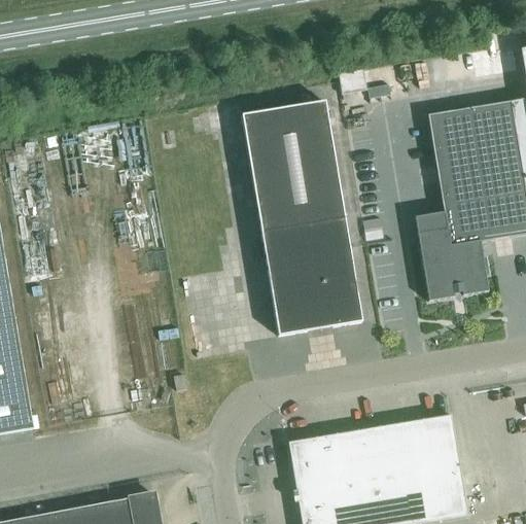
[(525,98),(428,114),(444,212),(416,216),(429,300),(488,290),(481,241),(525,233),(525,47),(521,48),(525,77),(525,98)]
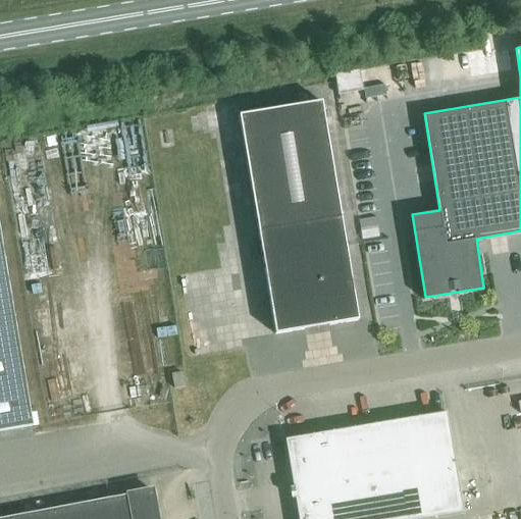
[(362,88),(398,83),(395,59),(372,62),(374,84),(358,86),(358,84),(344,86),(346,100),(363,98),(362,88)]
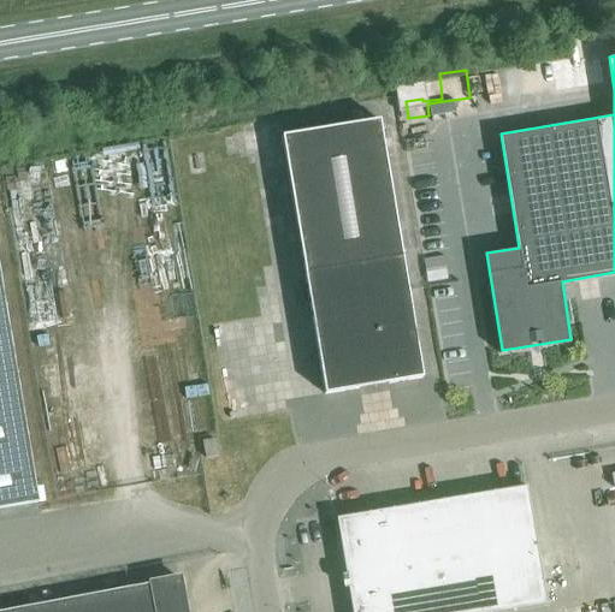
[(391,76),(394,99),(421,96),(419,72),(391,76)]
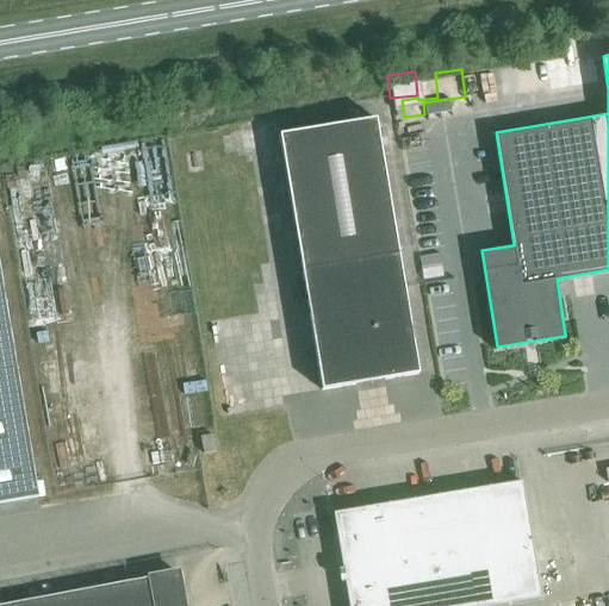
[(420,372),(378,116),(280,132),(322,387),(420,372)]
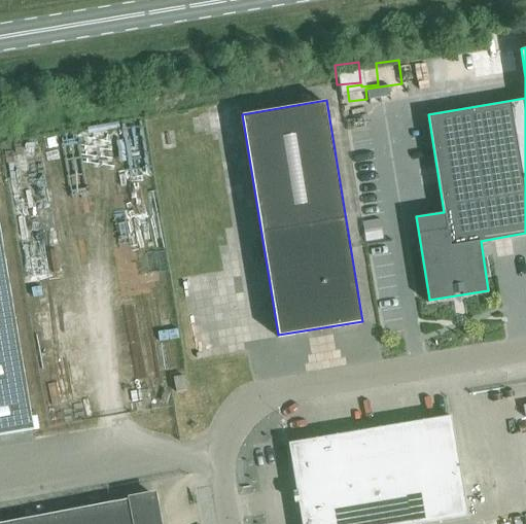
[(361,235),(379,233),(376,211),(358,213),(361,235)]
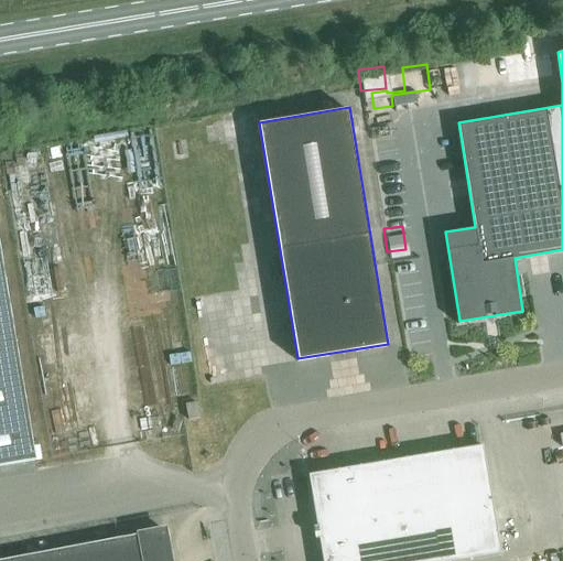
[(0,314),(12,312),(4,265),(0,265),(0,314)]
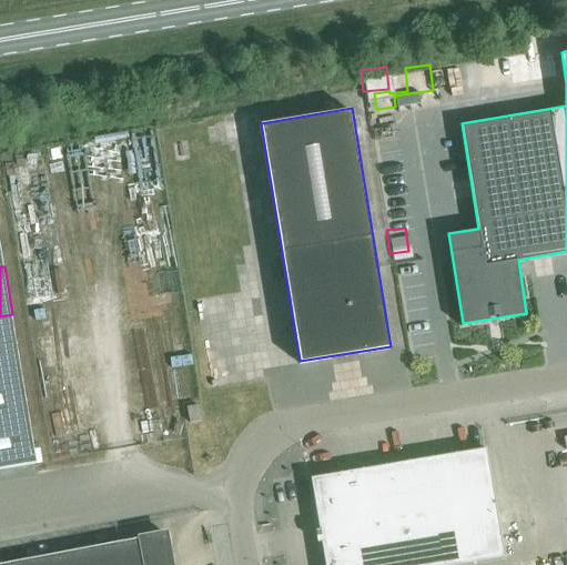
[(0,316),(0,365),(20,363),(12,314),(0,316)]
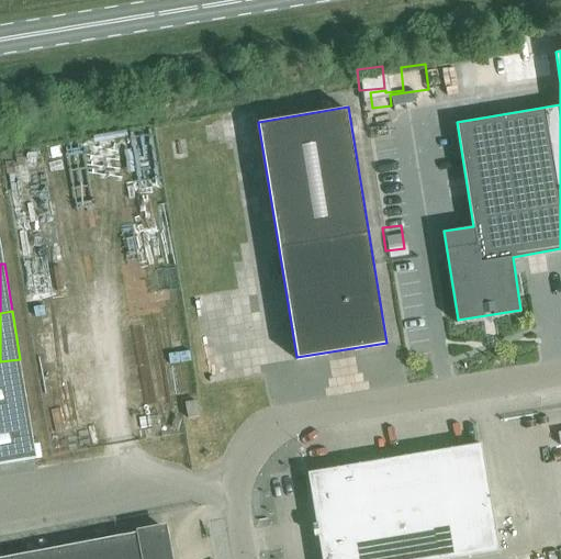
[(0,361),(0,411),(29,406),(20,359),(0,361)]
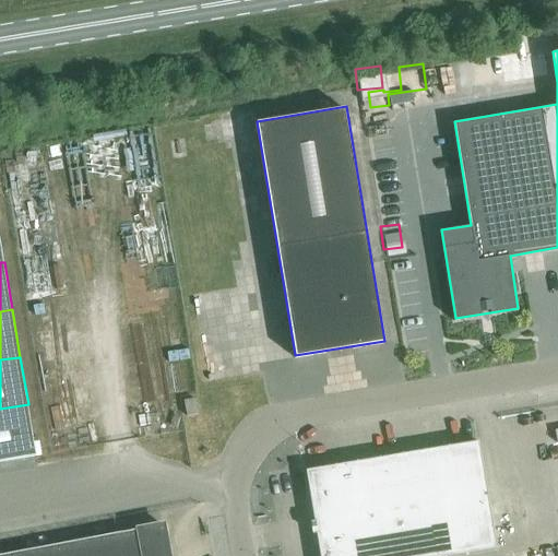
[(188,413),(199,411),(196,395),(185,398),(188,413)]
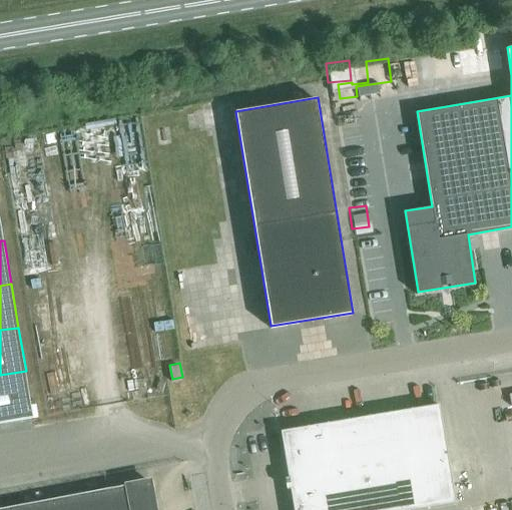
[(0,420),(33,415),(26,371),(0,375),(0,420)]
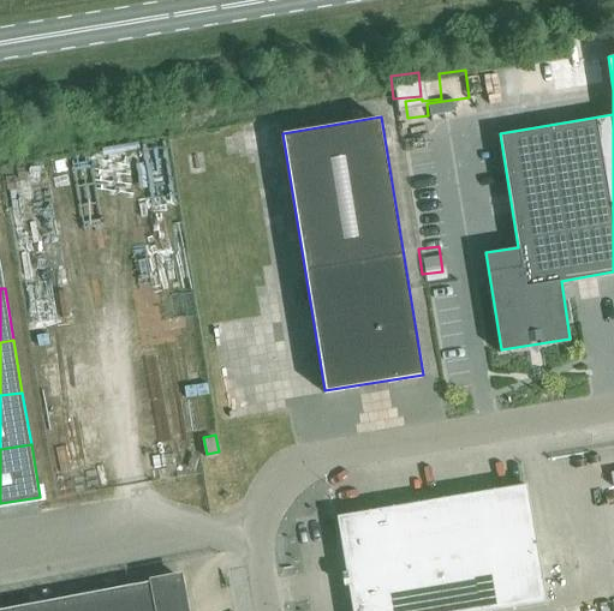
[(526,483),(337,514),(352,610),(486,610),(546,601),(526,483)]
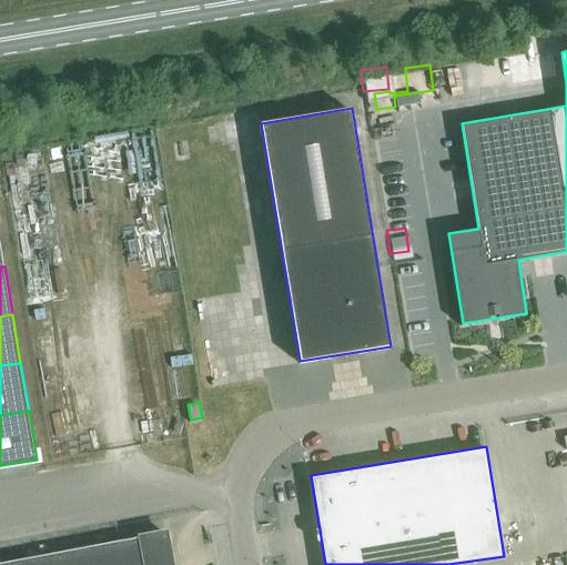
[(0,561),(0,564),(172,564),(165,531),(0,561)]
